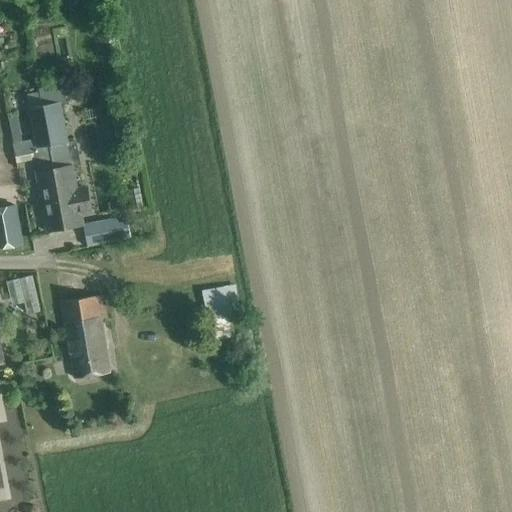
[(40,90),(40,91),(44,108),(47,107),(55,145),(50,146),(55,169),(72,166),(71,164),(70,164),(65,141),(66,141),(58,101),(62,100),(59,86),(40,90)]
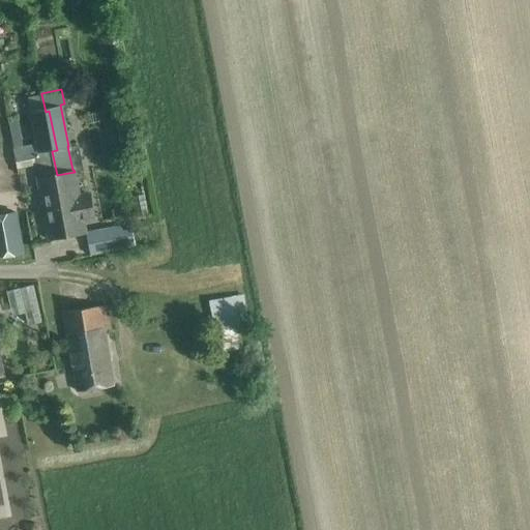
[(37,177),(43,209),(80,203),(79,196),(75,172),(57,175),(52,151),(57,150),(49,111),(46,112),(41,94),(28,97),(36,143),(15,147),(19,170),(36,167),(38,177),(37,177)]
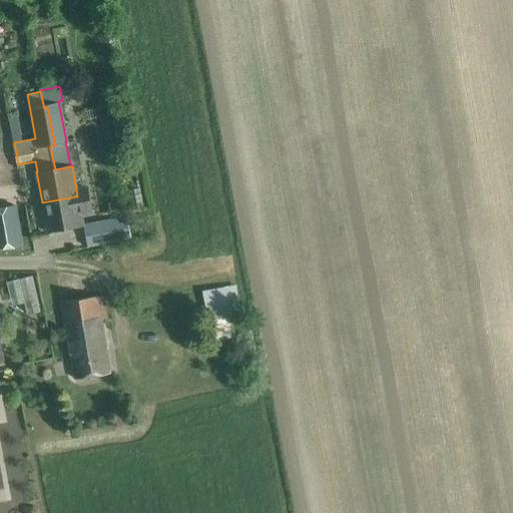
[(77,196),(42,202),(48,232),(83,225),(80,207),(91,204),(87,187),(76,189),(77,196)]
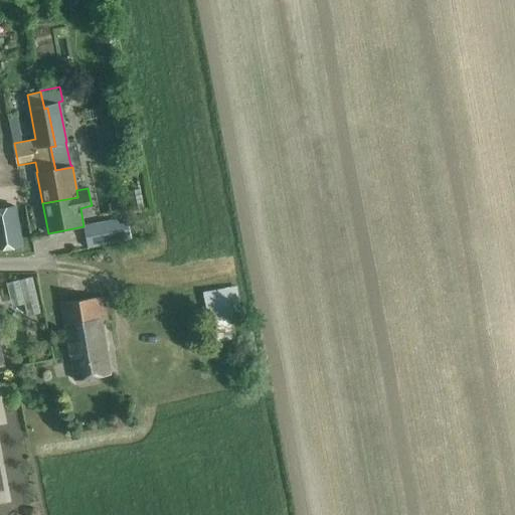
[(0,248),(23,246),(21,226),(19,211),(0,212),(0,248)]
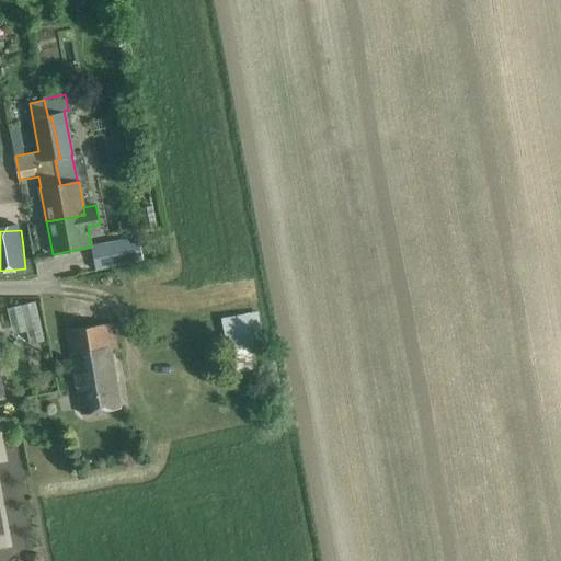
[(221,318),(227,347),(225,348),(229,374),(259,368),(254,344),(264,342),(259,311),(221,318)]
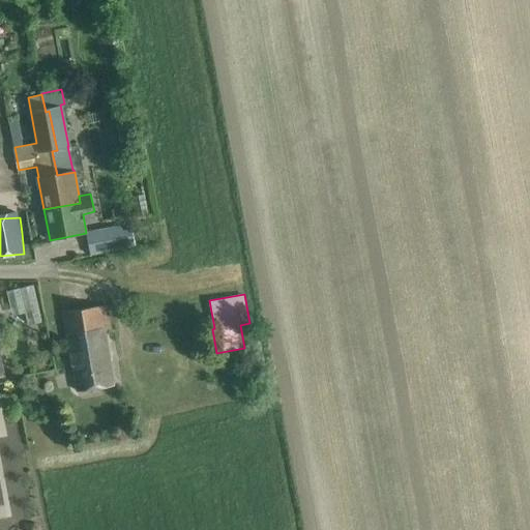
[(107,305),(63,312),(78,391),(113,384),(104,329),(111,328),(107,305)]
